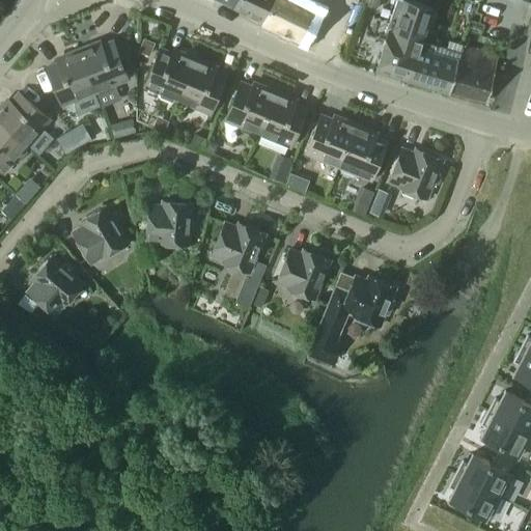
[(217,0),(261,23),(261,22),(263,23),(275,0),(217,0)]
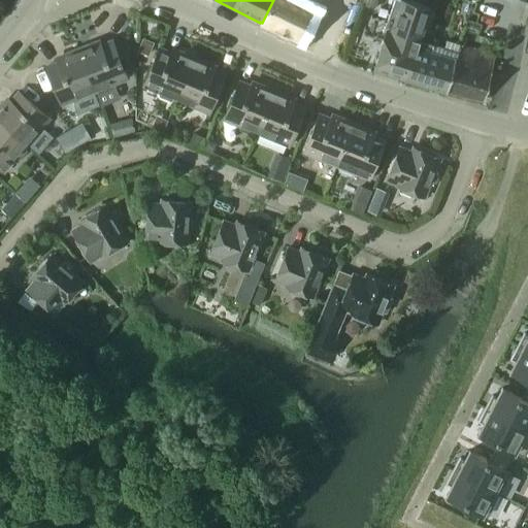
[(273,0),(262,23),(300,40),(301,38),(300,38),(314,10),(297,1),(294,0),(273,0)]
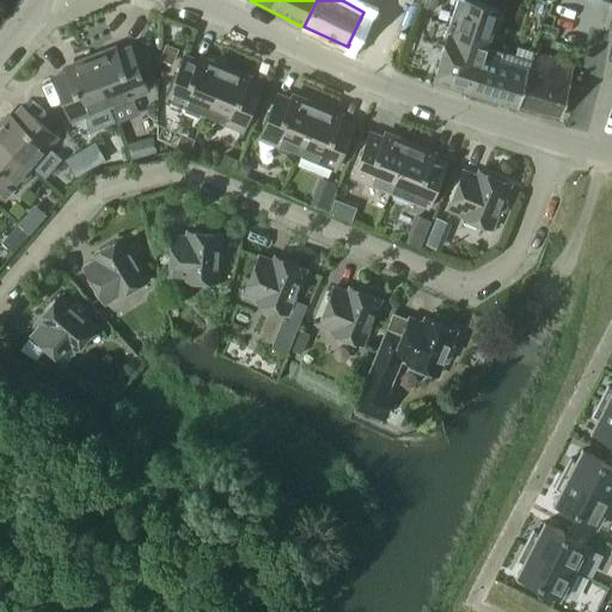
[(499,12),(464,0),(450,0),(440,32),(448,35),(447,37),(487,49),(499,12)]
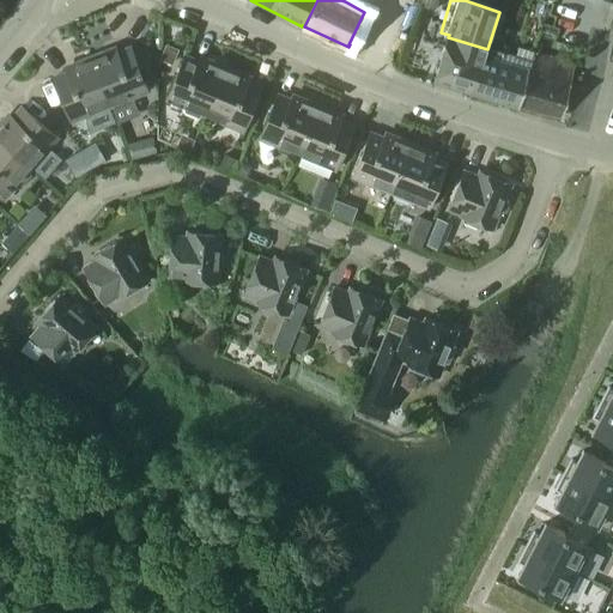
[(469,92),(479,62),(485,64),(485,62),(484,62),(487,49),(448,37),(434,82),(469,92)]
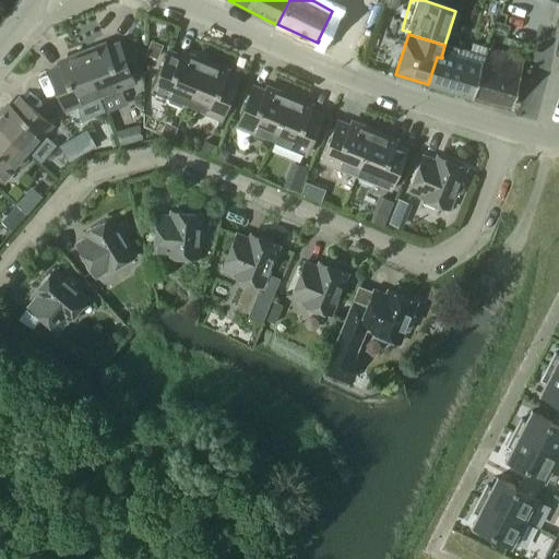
[(82,51),(99,96),(103,95),(106,98),(117,93),(118,88),(134,83),(118,43),(97,51),(95,47),(82,51)]
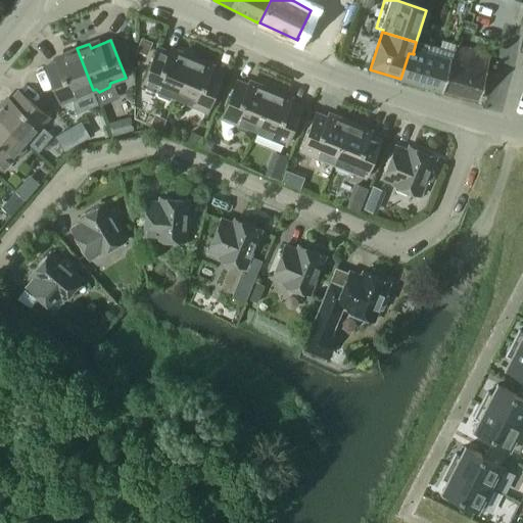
[(442,91),(478,100),(492,56),(458,46),(454,59),(442,91)]
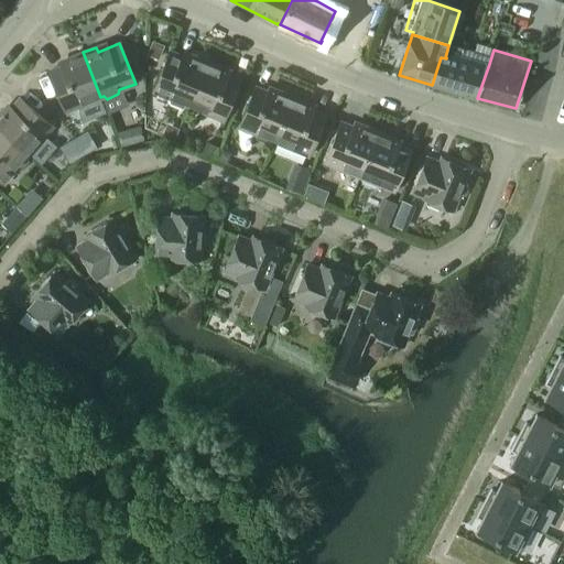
[(188,106),(207,61),(194,55),(192,60),(171,51),(154,91),(170,98),(171,102),(183,107),(186,105),(188,106)]
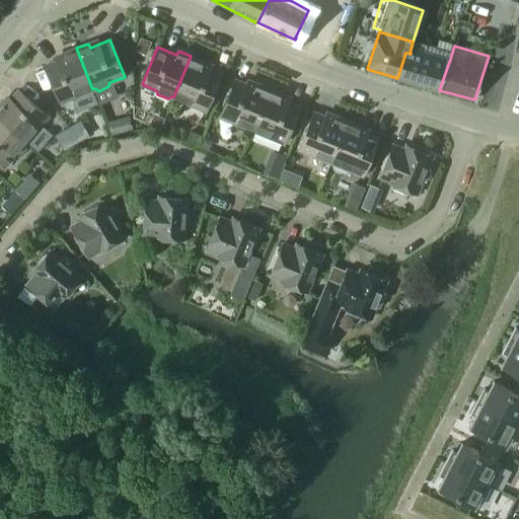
[(61,101),(92,89),(76,48),(64,53),(66,57),(46,65),(61,101)]
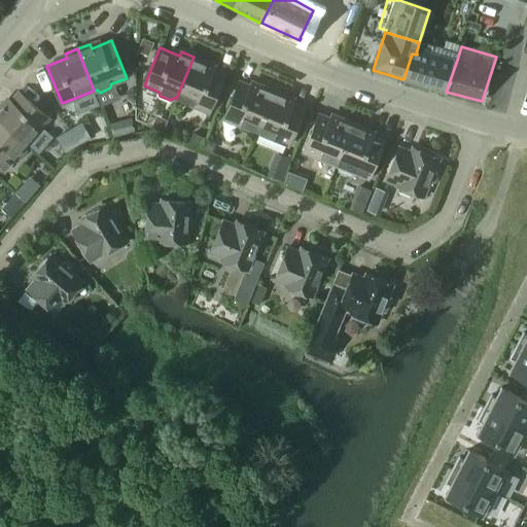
[(446,92),(457,60),(422,49),(421,55),(417,54),(417,55),(412,54),(403,79),(406,79),(446,92)]
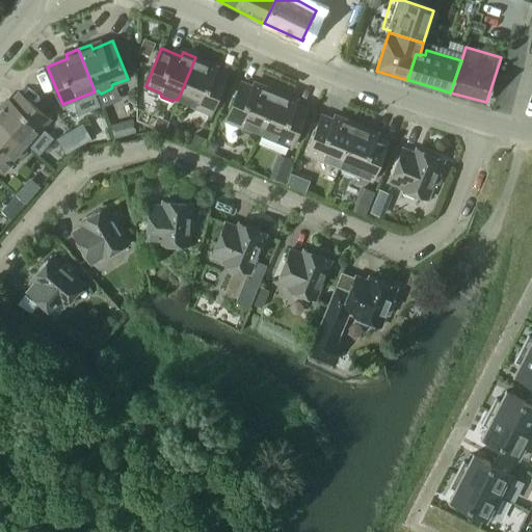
[(195,57),(178,100),(210,113),(225,75),(206,67),(208,62),(195,57)]
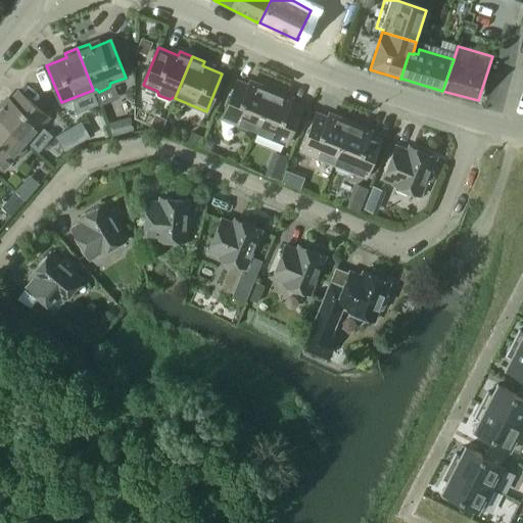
[(254,131),(272,89),(258,84),(257,88),(237,80),(222,117),(237,124),(237,128),(248,132),(251,130),(254,131)]
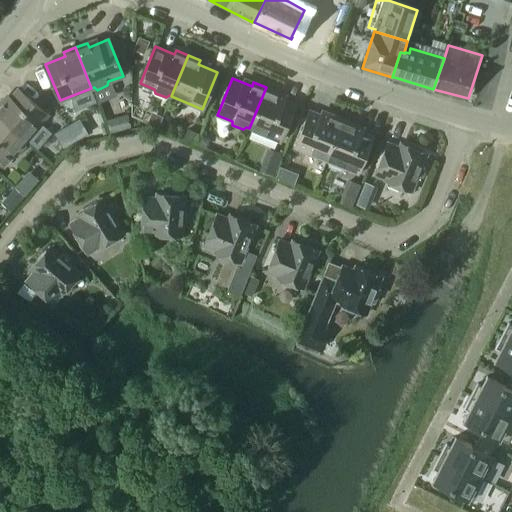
[(266,87),(249,128),(280,141),(295,104),(275,96),(277,92),(266,87)]
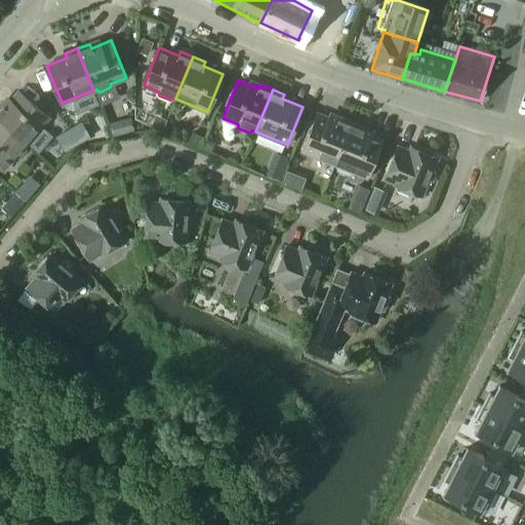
[(0,105),(0,121),(26,145),(49,117),(18,91),(4,108),(0,105)]
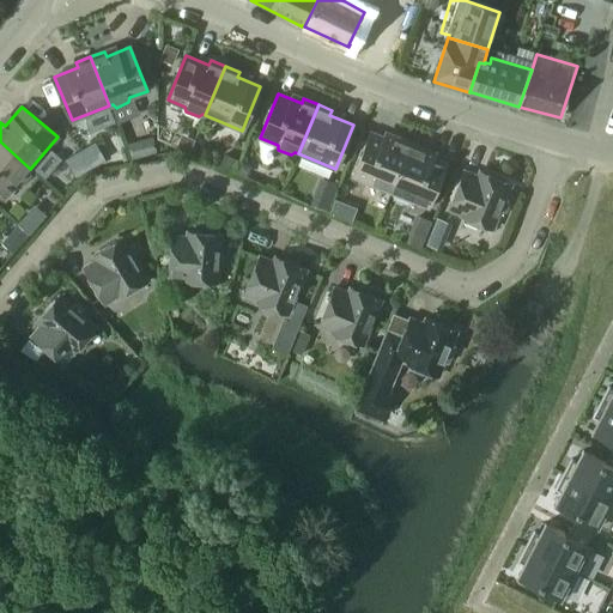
[(392,192),(412,143),(396,137),(395,141),(371,132),(353,176),(392,192)]
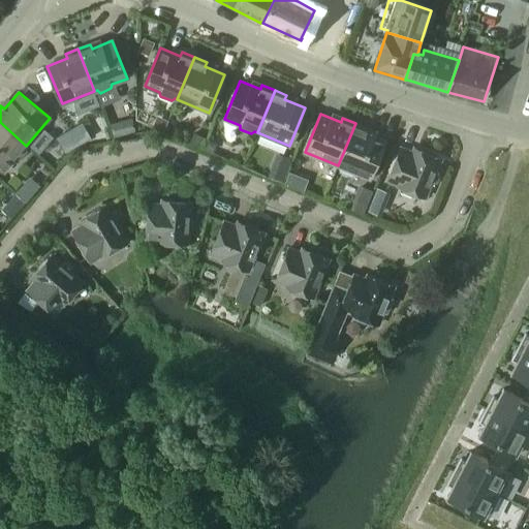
[(121,121),(111,124),(114,137),(125,134),(121,121)]
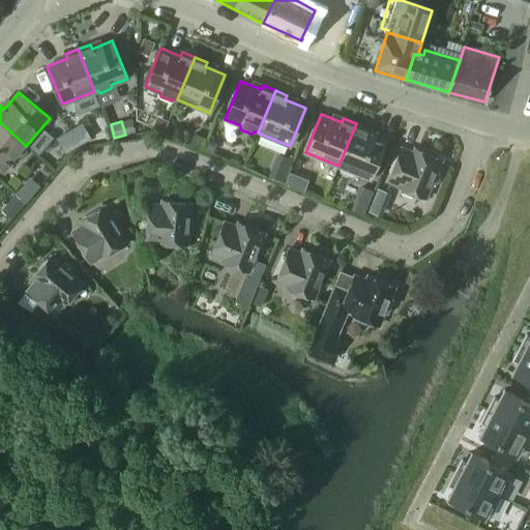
[(25,147),(26,146),(0,122),(0,168),(4,172),(15,159),(19,159),(27,151),(25,147)]
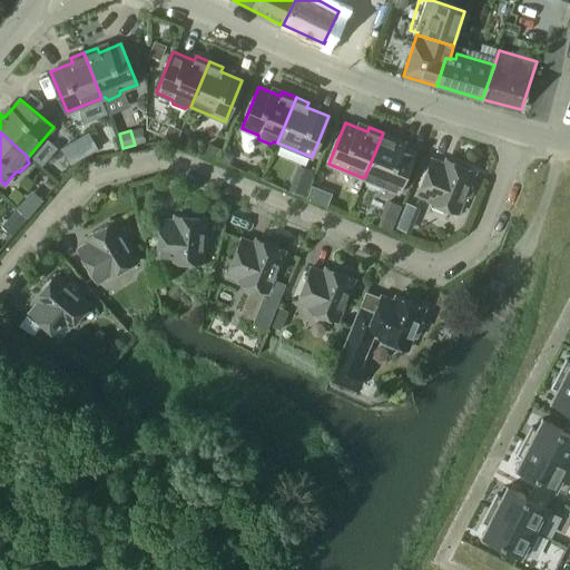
[(383,133),(364,178),(397,193),(415,151),(393,143),(395,138),(383,133)]
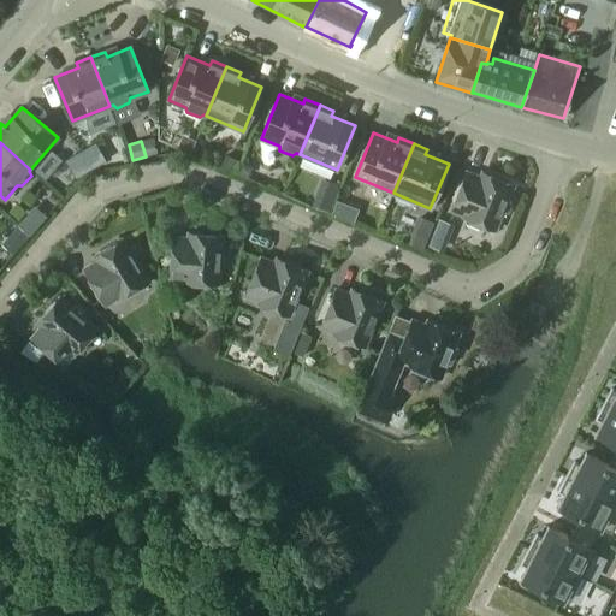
[(93,146),(80,153),(90,171),(104,163),(93,146)]
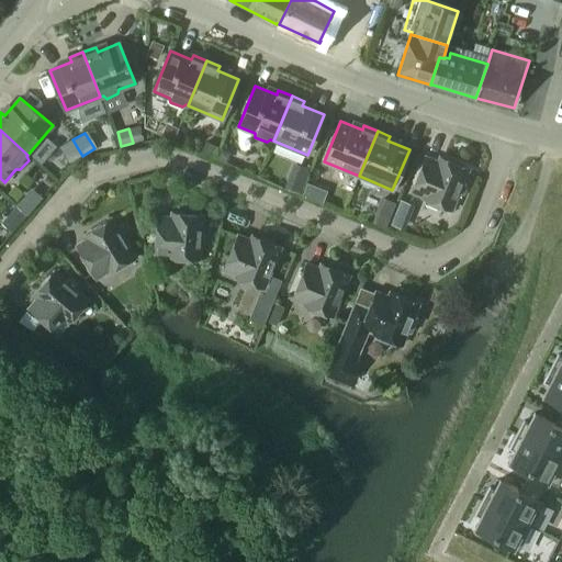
[(70,141),(59,147),(68,164),(80,157),(70,141)]
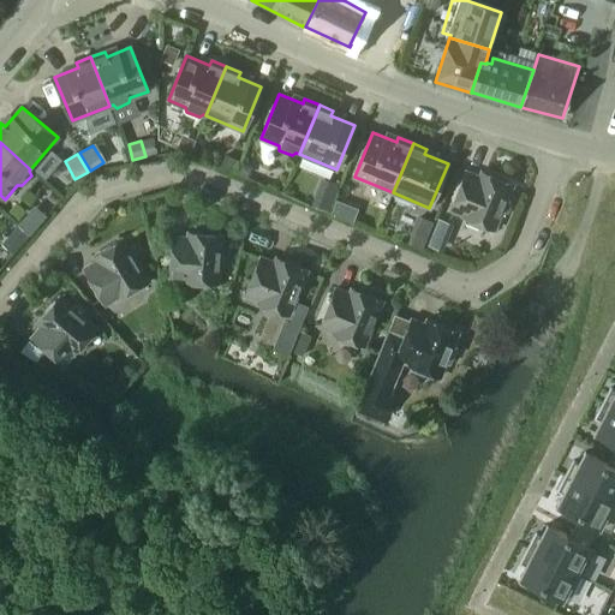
[(226,155),(222,165),(233,169),(237,160),(226,155)]
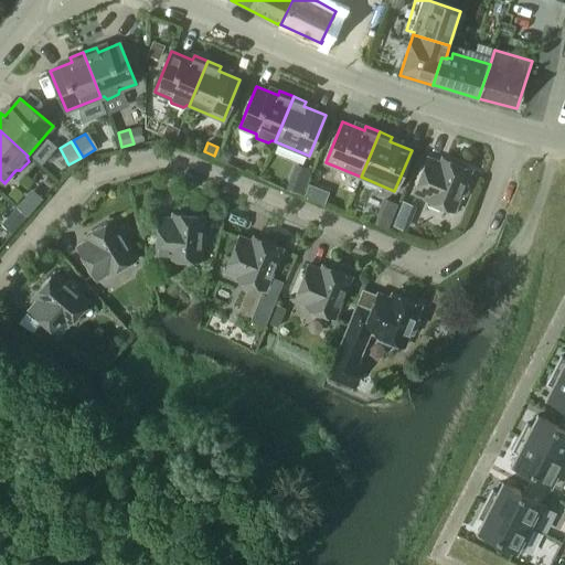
[(450,161),(448,166),(428,157),(413,192),(425,198),(425,199),(427,200),(428,204),(439,209),(444,206),(454,210),(459,195),(464,195),(467,188),(465,183),(470,170),(450,161)]
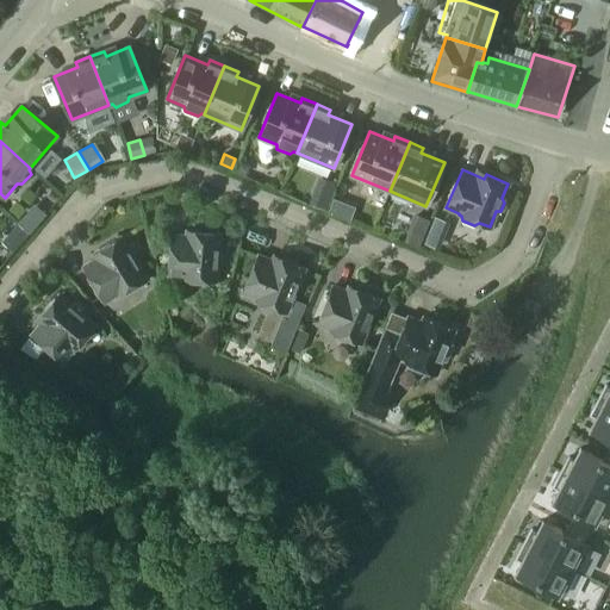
[(313,194),(310,203),(327,209),(329,201),(313,194)]
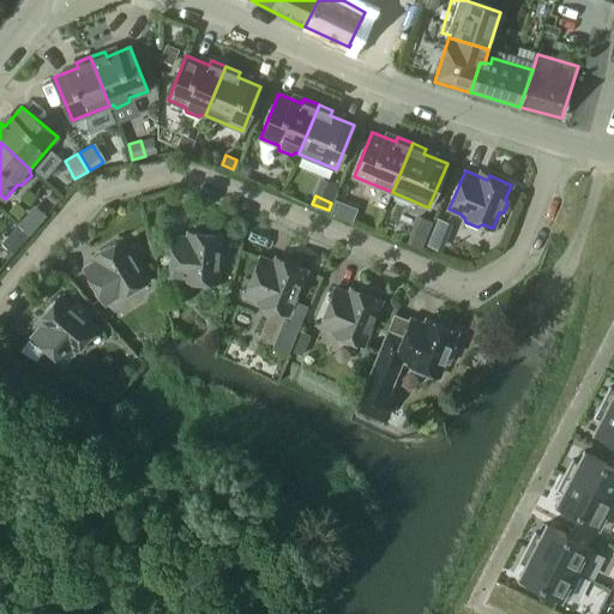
[(336,202),(331,214),(339,217),(345,205),(336,202)]
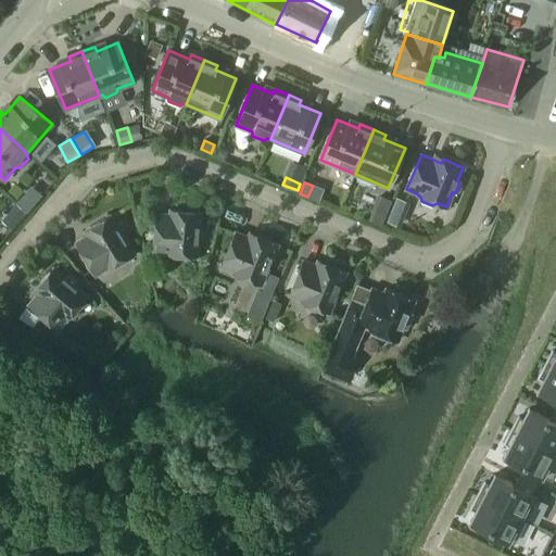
[(15,205),(7,215),(16,224),(25,214),(15,205)]
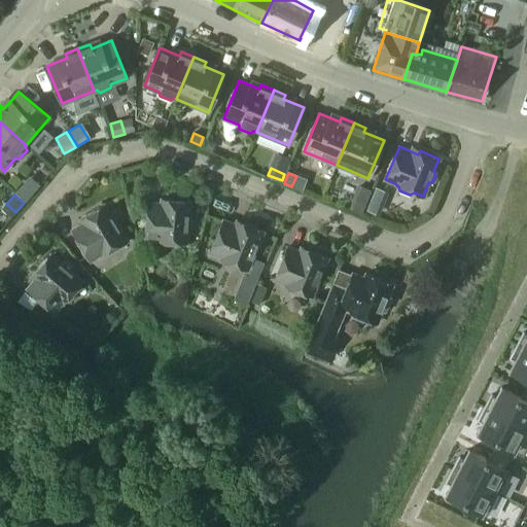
[(186,242),(189,201),(169,200),(169,204),(148,203),(145,238),(157,239),(157,240),(161,240),(162,244),(174,245),(176,241),(186,242)]
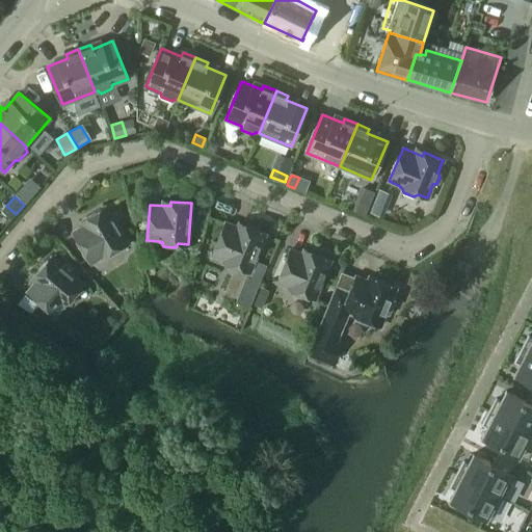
[(357,202),(354,211),(366,216),(369,207),(357,202)]
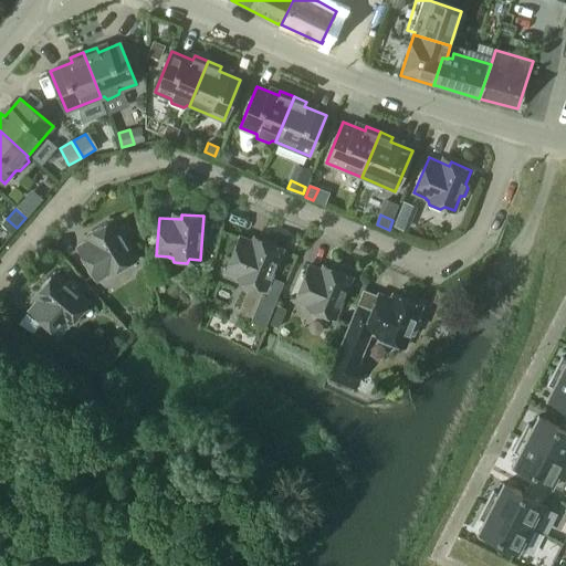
[(115,274),(126,268),(126,263),(136,258),(113,219),(94,231),(96,236),(77,247),(97,280),(108,272),(108,273),(112,272),(115,274)]
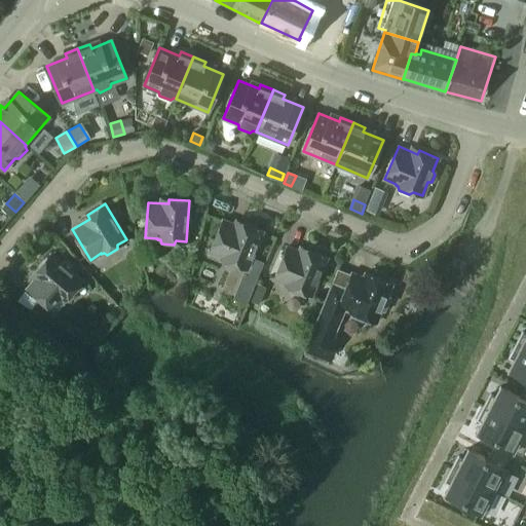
[(243,223),(241,227),(223,219),(209,252),(221,257),(220,258),(222,259),(223,263),(234,267),(237,265),(247,269),(263,231),(243,223)]
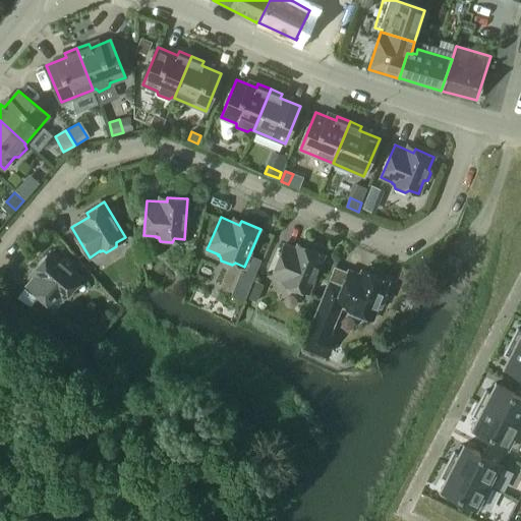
[(305,247),(303,251),(285,243),(271,276),(282,281),(282,282),(284,283),(285,287),(295,291),(299,289),(308,292),(324,255),(305,247)]
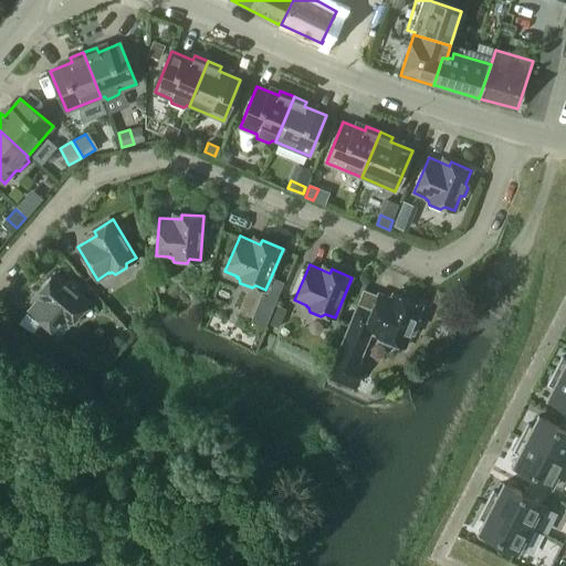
[(66,283),(54,273),(40,290),(43,293),(29,310),(59,334),(66,324),(67,325),(70,323),(74,324),(82,314),(81,310),(87,302),(76,292),(77,286),(71,281),(66,283)]
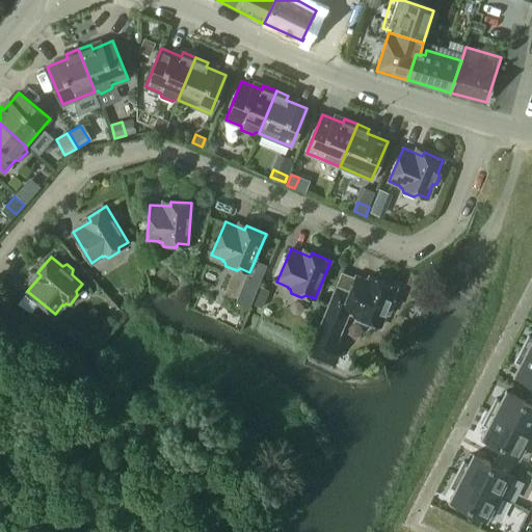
[(349,292),(337,287),(320,326),(339,334),(348,312),(353,314),(353,315),(355,316),(356,320),(367,324),(370,322),(380,326),(396,288),(377,280),(375,284),(355,275),(349,292)]
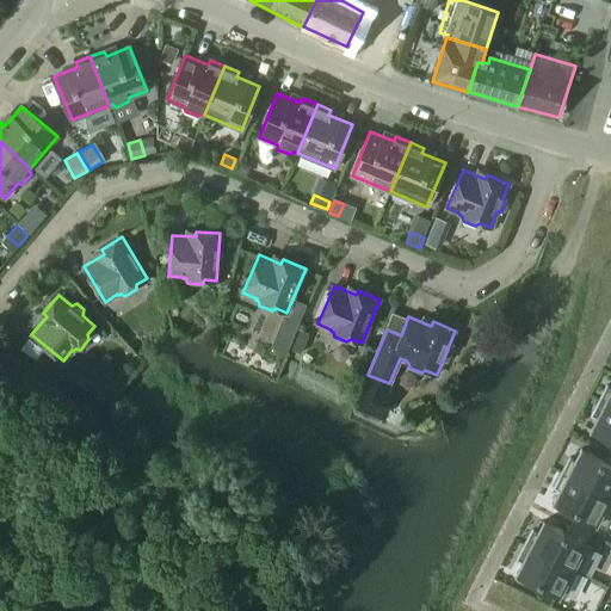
[(368,382),(357,406),(372,413),(382,388),(368,382)]
